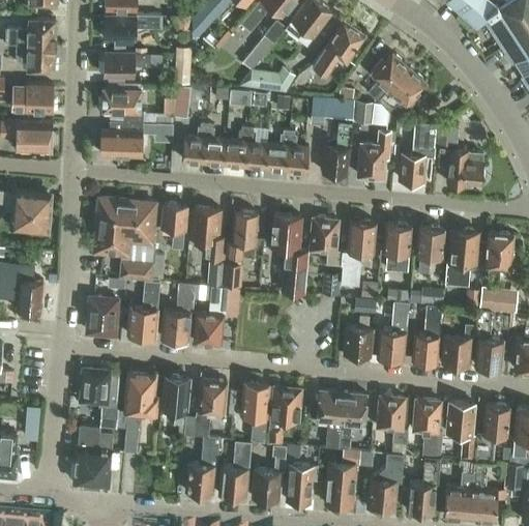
[(151,0),(167,0),(166,0),(106,0),(106,10),(138,11),(138,0),(151,0)]
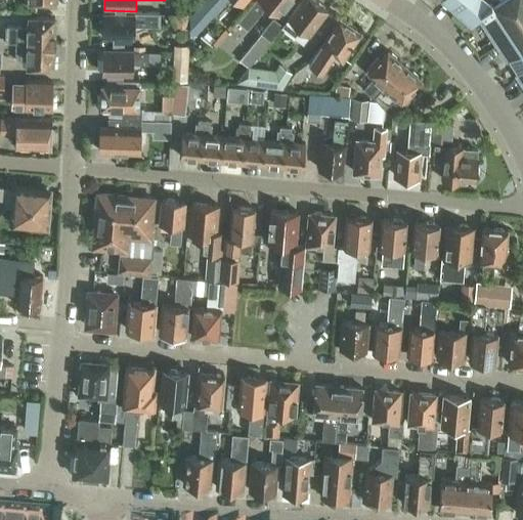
[(229,0),(207,0),(189,19),(189,37),(197,37),(229,0)]
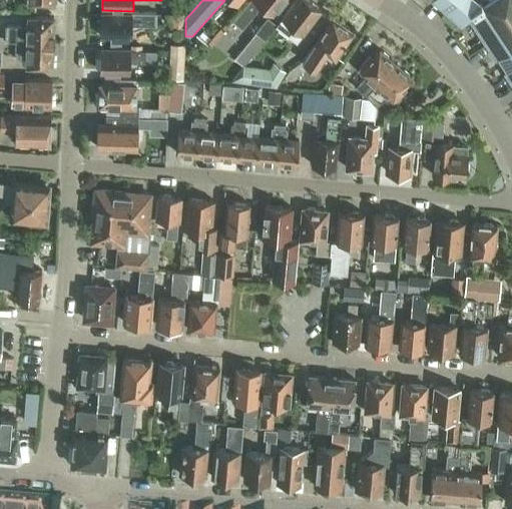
[(253,0),(234,24),(243,31),(263,9),(275,18),(288,0),(253,0)]
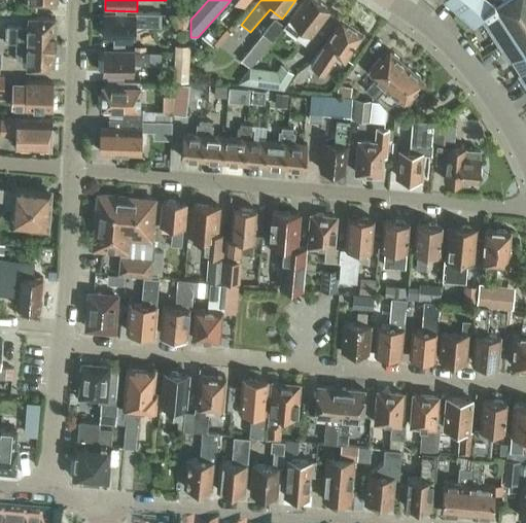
[(308,44),(312,38),(330,13),(313,0),(307,0),(290,22),(302,31),(296,36),(308,44)]
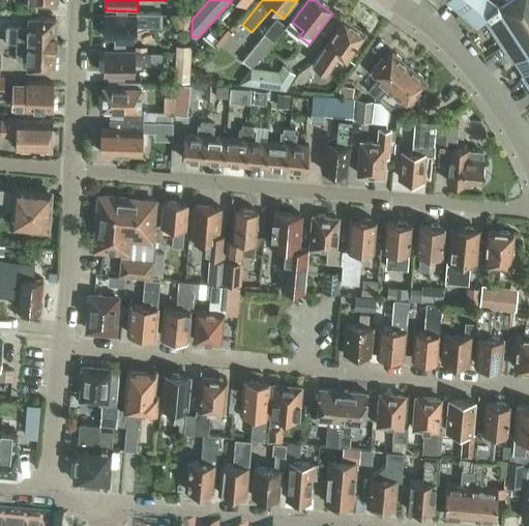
[(486,0),(453,0),(450,4),(475,24),(481,17),(528,83),(528,0),(506,0),(505,1),(502,0),(493,0),(491,3),(486,0)]
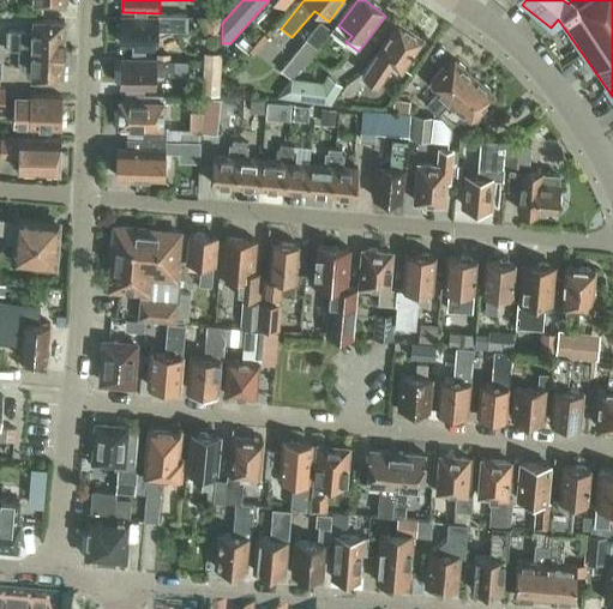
[(188,20),(169,19),(160,18),(160,20),(122,19),(121,47),(158,47),(158,34),(188,35),(188,20)]
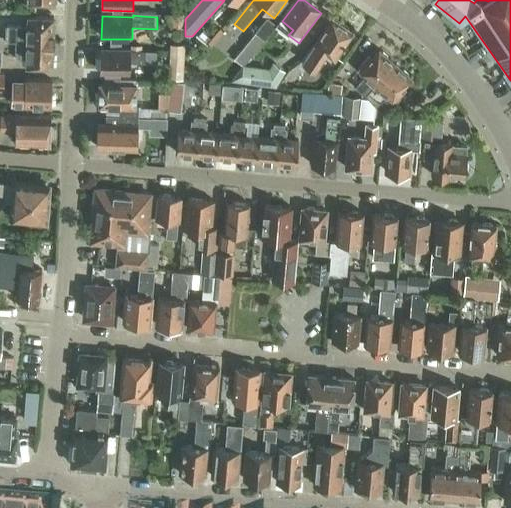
[(54,45),(55,20),(28,19),(28,29),(8,28),(8,44),(18,44),(54,45)]
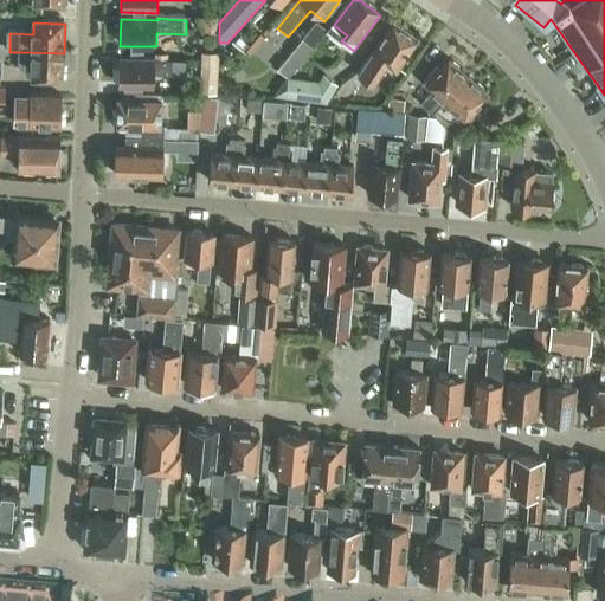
[(278,72),(289,81),(327,33),(316,25),(278,72)]
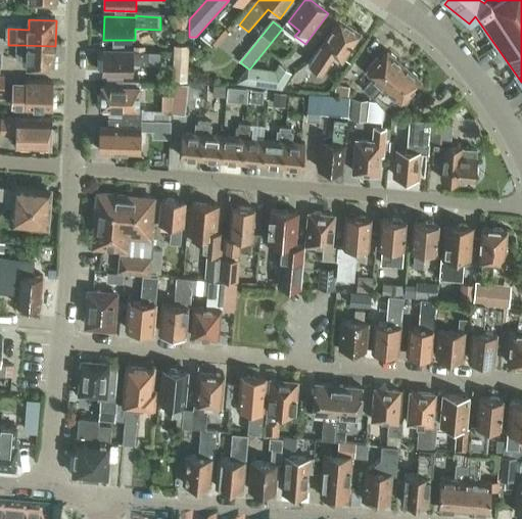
[(350,29),(340,21),(318,55),(317,54),(310,65),(322,74),(333,56),(344,63),(352,51),(350,50),(361,36),(358,34),(357,32),(352,29),(350,29)]
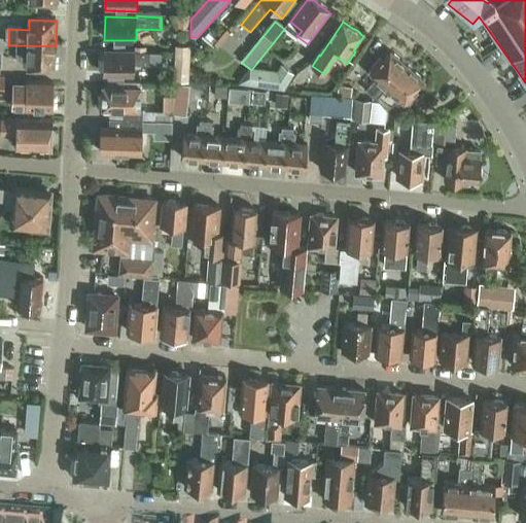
[(28,72),(55,73),(56,46),(19,45),(19,62),(28,62),(28,72)]
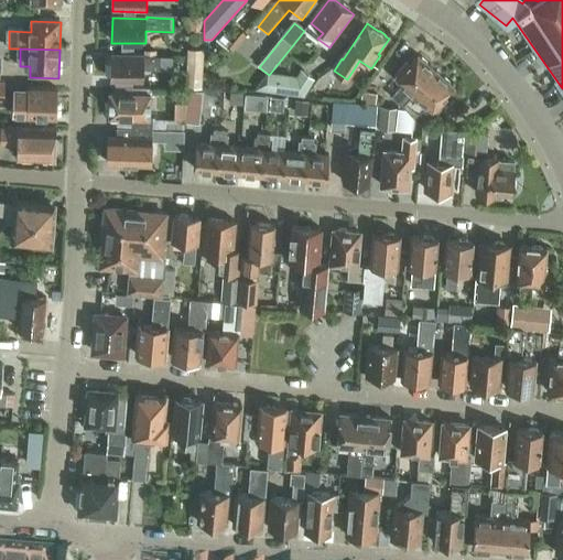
[(169,73),(169,60),(144,58),(111,57),(110,82),(143,83),(144,72),(169,73)]
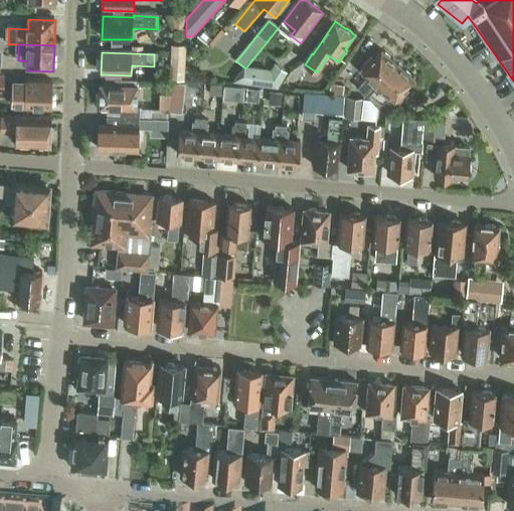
[(171,53),(170,82),(184,83),(185,54),(171,53)]
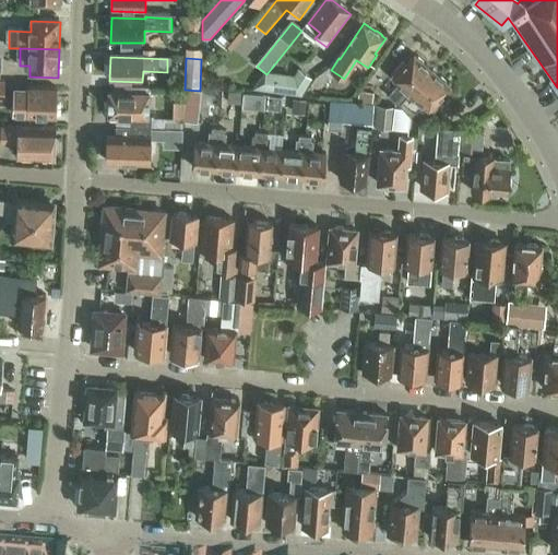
[(413,96),(432,73),(424,67),(424,65),(419,60),(417,60),(415,58),(406,67),(403,65),(391,79),(400,86),(389,98),(398,106),(408,94),(411,96),(412,97),(413,96)]
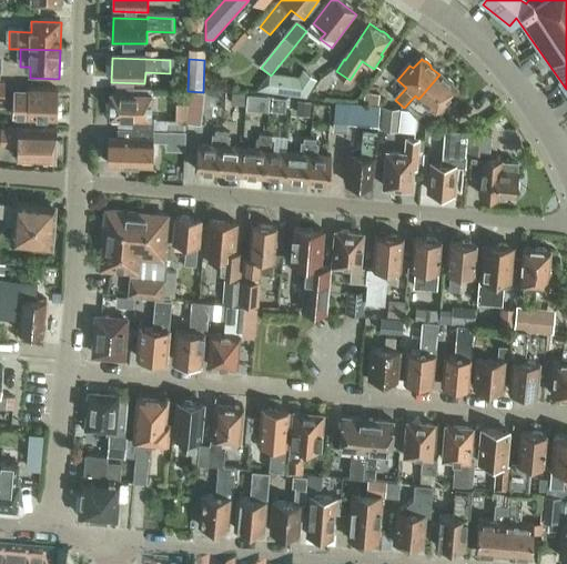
[(271,76),(259,91),(306,99),(316,81),(304,72),(299,81),(271,76)]
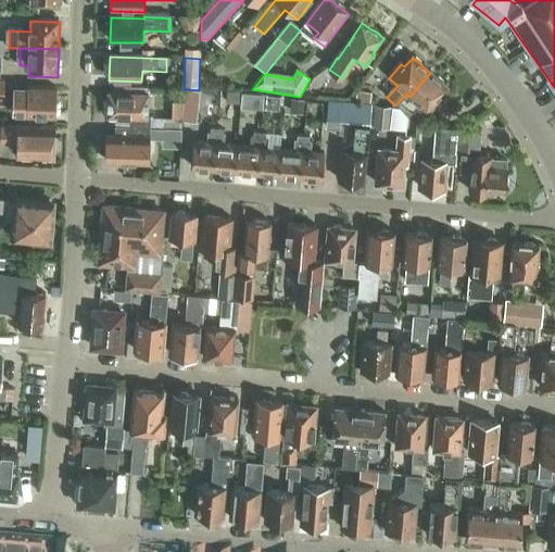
[(408,96),(401,103),(414,114),(421,107),(430,114),(442,100),(439,97),(446,88),(444,86),(444,84),(440,79),(438,79),(430,73),(411,96),(410,97),(408,96)]
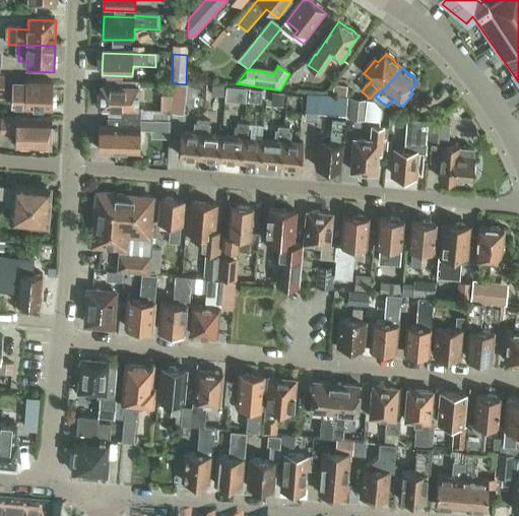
[(12,109),(53,111),(54,84),(26,83),(25,89),(13,89),(12,109)]
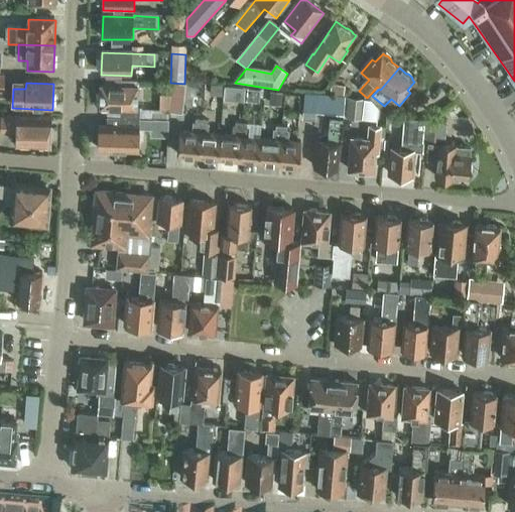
[(182,116),(185,86),(174,85),(170,115),(182,116)]
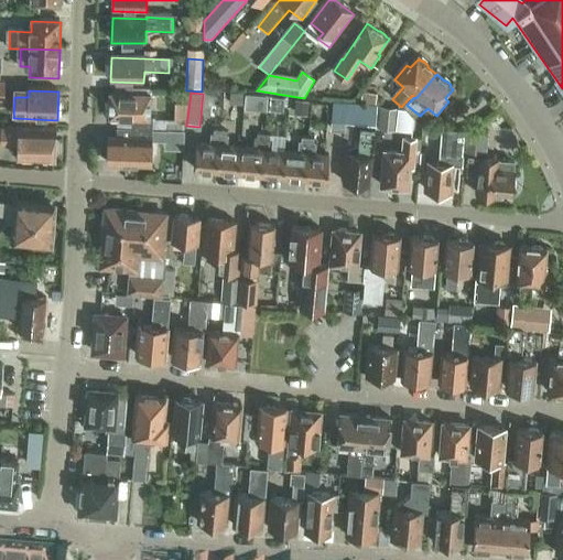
[(376,108),(377,96),(363,94),(361,106),(376,108)]
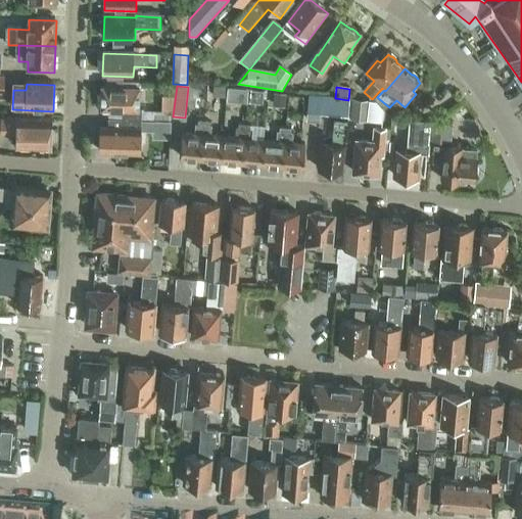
[(102,88),(101,111),(109,112),(124,112),(124,121),(142,121),(142,120),(142,111),(139,111),(140,90),(123,89),(102,88)]
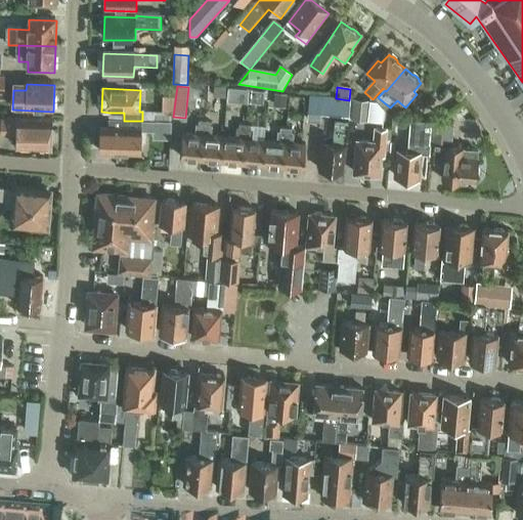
[(227,89),(215,88),(215,97),(226,98),(227,89)]
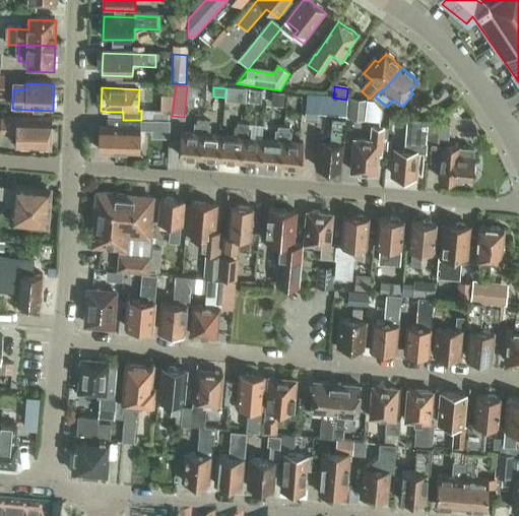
[(226,88),(225,98),(239,98),(239,89),(226,88)]
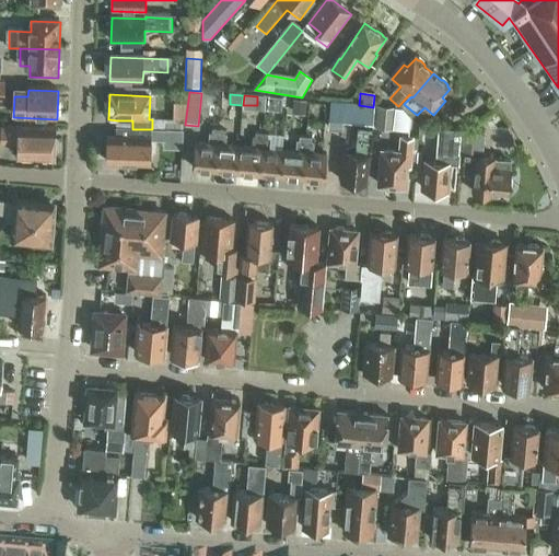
[(269,99),(268,113),(282,114),(282,101),(269,99)]
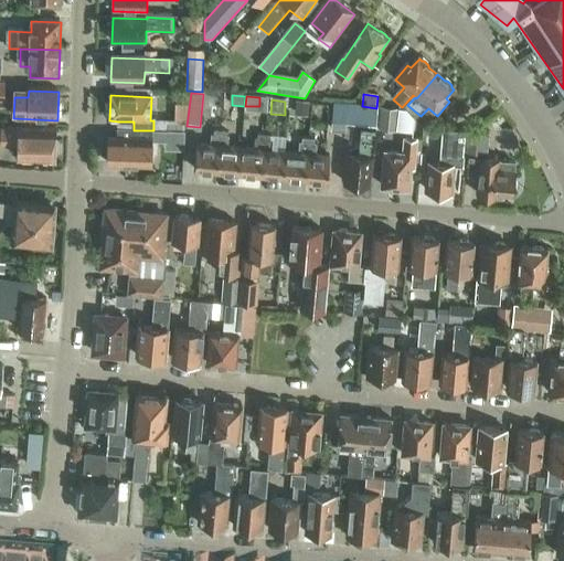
[(310,116),(311,103),(298,103),(297,116),(310,116)]
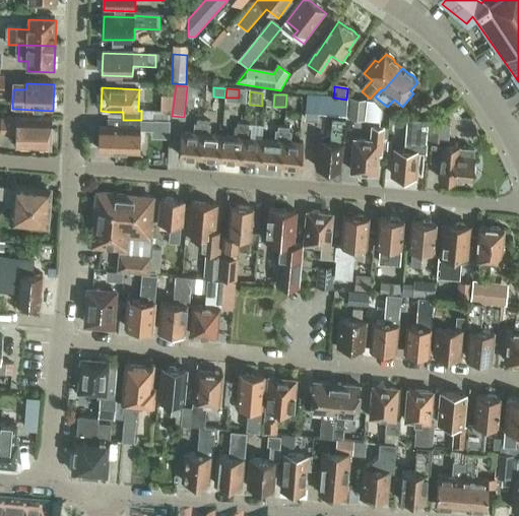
[(375,97),(373,101),(375,103),(381,110),(383,112),(387,107),(375,97)]
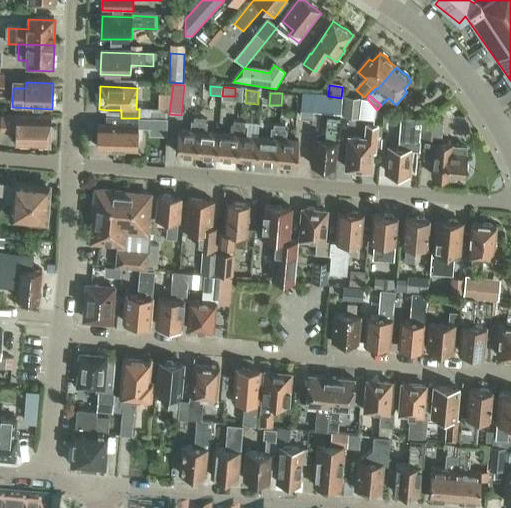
[(313,121),(314,114),(315,97),(303,96),(301,120),(313,121)]
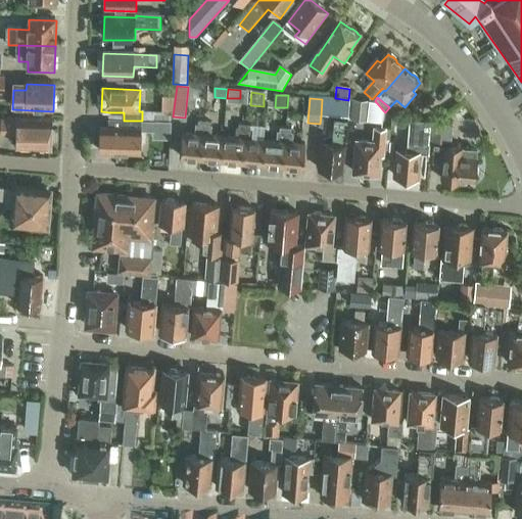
[(322,99),(321,116),(349,120),(350,102),(322,99)]
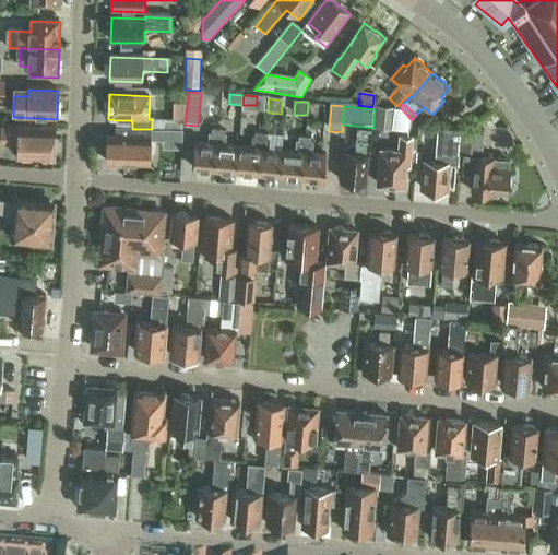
[(394,132),(396,110),(377,109),(375,130),(394,132)]
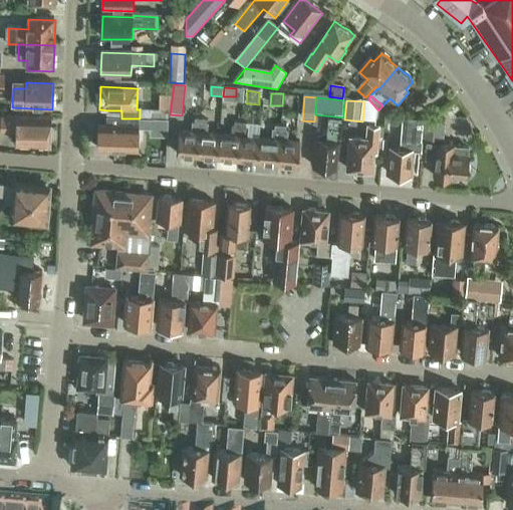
[(167,118),(167,110),(140,109),(140,117),(167,118)]
